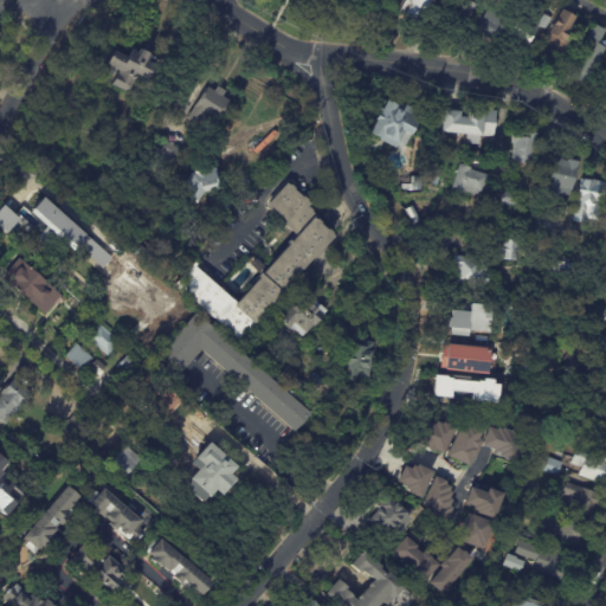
[(413,21),(399,13),(406,0),(427,0),(416,23),(413,21)]
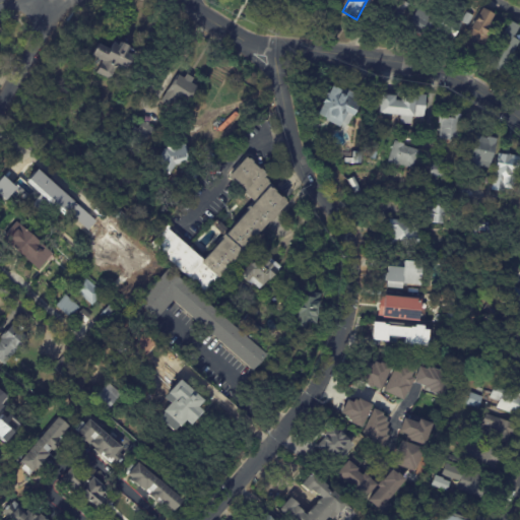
[(389,8),(394,0),(400,0),(408,5),(399,19),(387,12),(389,8)]
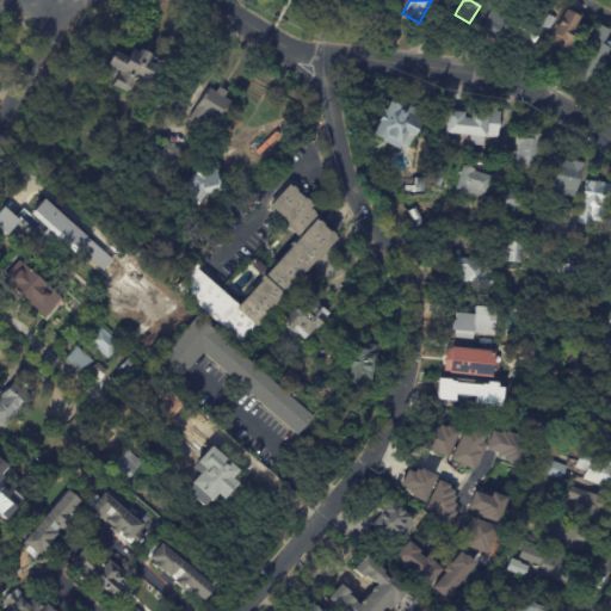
[(513,22),(501,44),(479,32),(492,10),(513,22)]
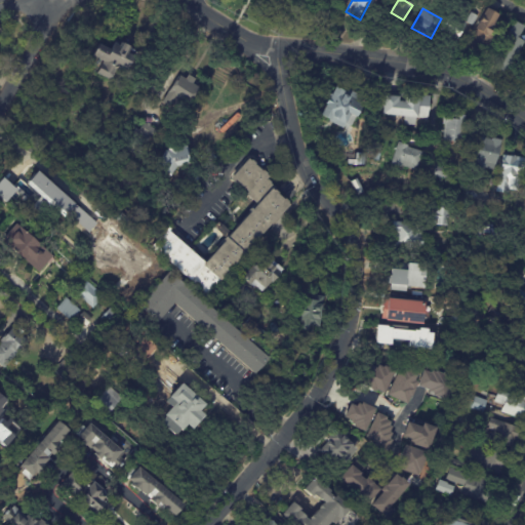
[(488,10),(498,15),(489,32),(491,33),(490,35),(497,39),(485,61),(465,49),(468,43),(469,44),(473,37),(474,37),(477,31),(475,30),(487,9),(488,10)]
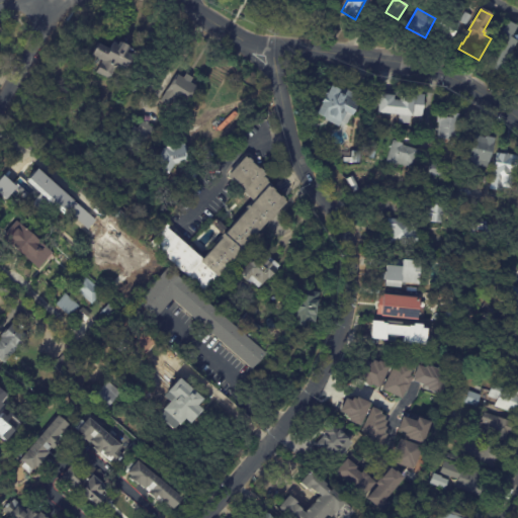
[(471,16),(466,25),(460,22),(465,13),(471,16)]
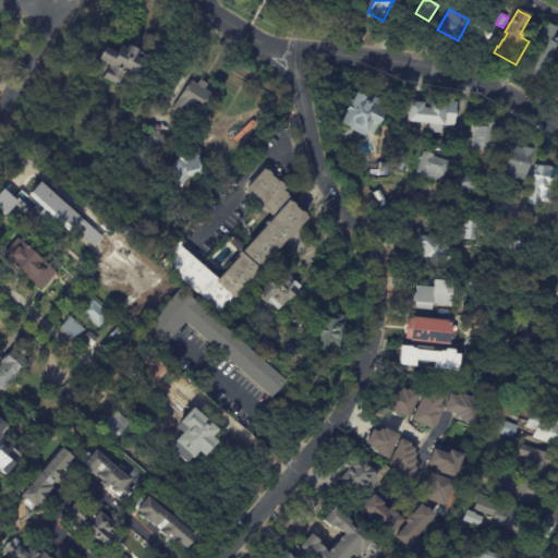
[(475,40),(486,20),(496,25),(485,45),(475,40)]
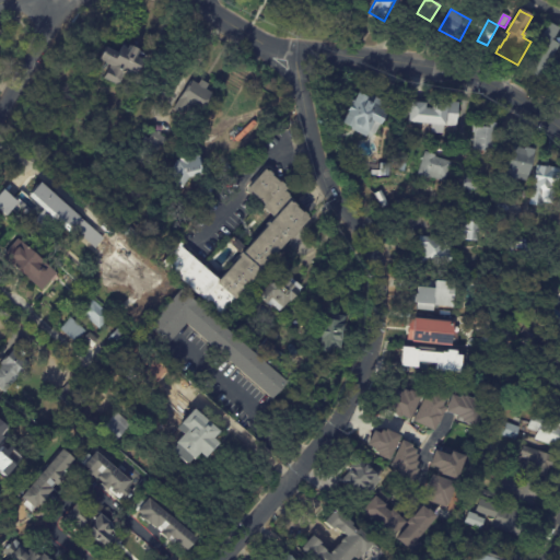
[(556,35),(551,42),(559,46),(540,79),(532,74),(534,71),(525,67),(549,23),(559,28),(556,35)]
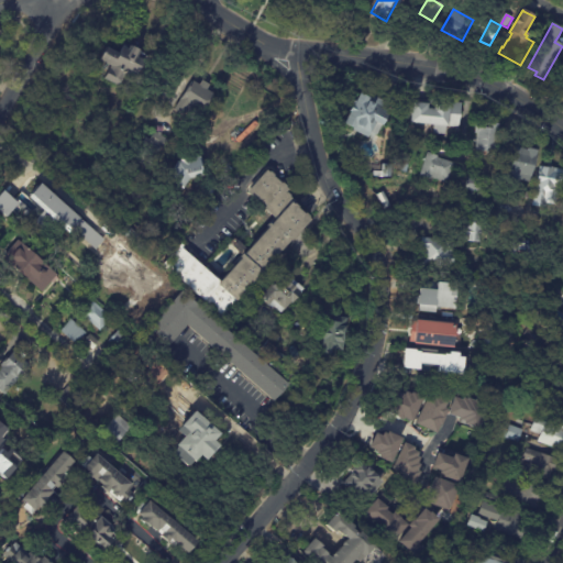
[(547,26),(544,32),(538,29),(541,23),(547,26)]
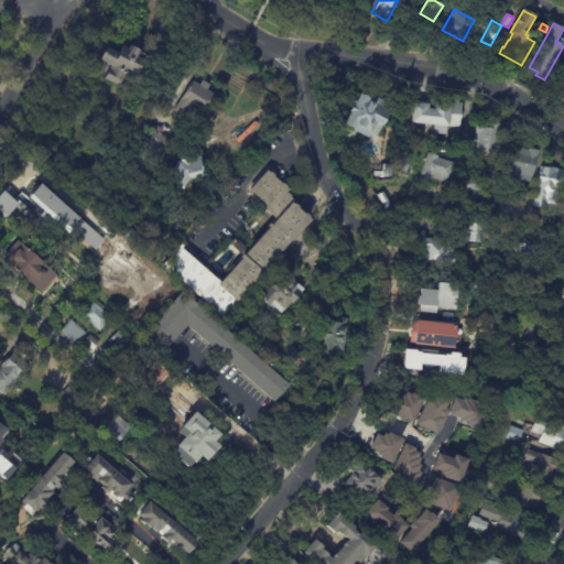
[(133,46),(137,47),(134,54),(142,57),(134,73),(123,68),(116,85),(101,77),(107,64),(95,58),(101,45),(115,51),(118,44),(126,47),(128,43),(133,46)]
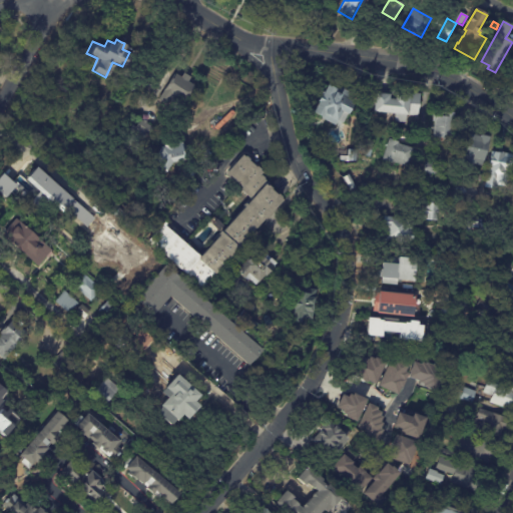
[(182,102),(171,95),(167,102),(159,97),(174,73),(180,77),(182,73),(195,80),(182,102)]
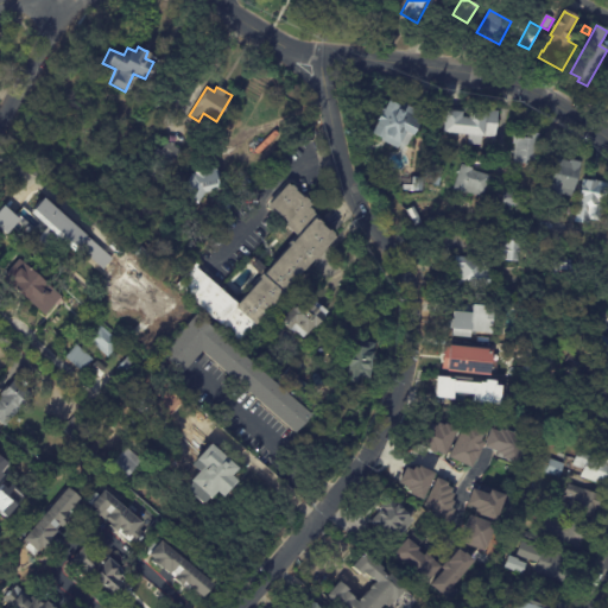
[(390,101),(398,107),(400,102),(418,112),(415,118),(418,120),(417,124),(419,125),(413,135),(407,133),(398,149),(382,140),(384,140),(372,134),(379,121),(378,121),(381,113),(382,114),(390,101)]
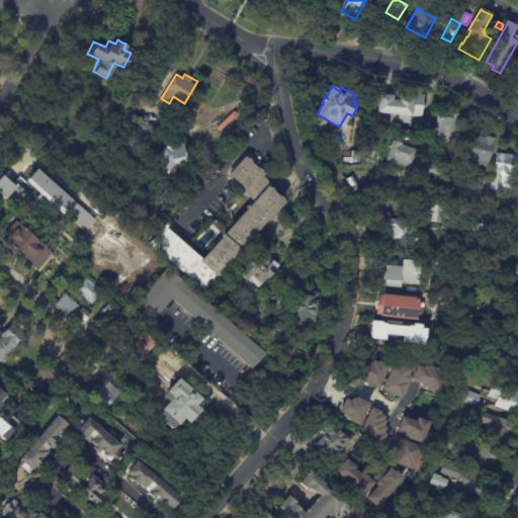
[(424,100),(423,117),(411,115),(410,124),(399,123),(400,114),(377,112),(379,93),(394,95),(393,100),(399,100),(400,95),(413,97),(413,93),(425,95),(424,100)]
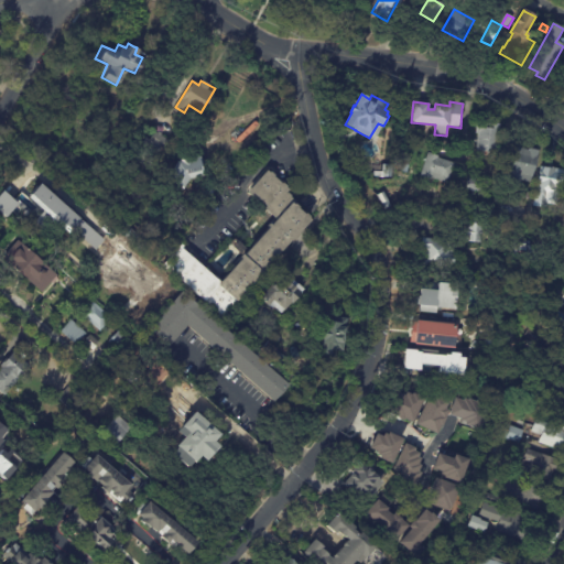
[(258,126),(240,142),(237,139),(255,122),(258,126)]
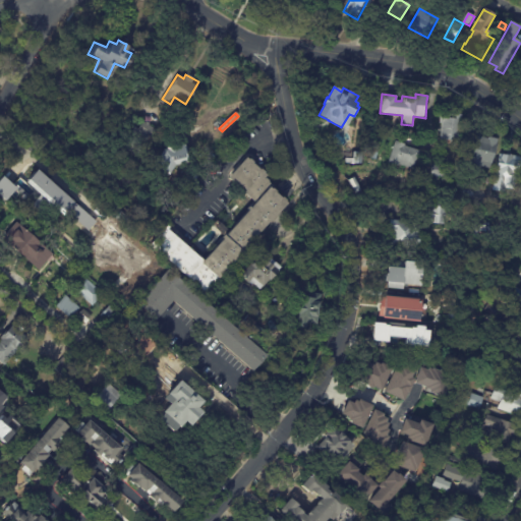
[(451,138),(442,138),(443,123),(440,123),(441,114),(452,115),(452,113),(463,114),(461,139),(451,138)]
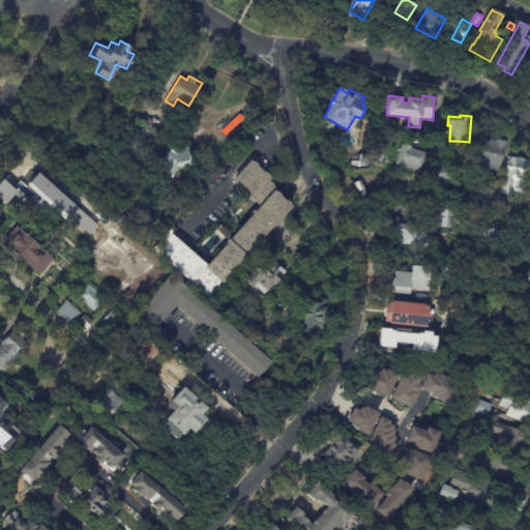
[(159,133),(151,144),(150,144),(139,159),(124,148),(138,129),(141,131),(146,123),(159,133)]
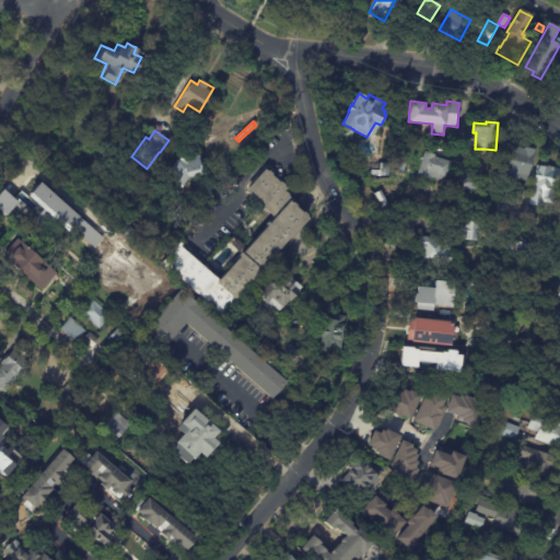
[(514,147),(525,149),(525,147),(535,149),(528,181),(518,178),(517,184),(502,179),(508,155),(512,155),(513,150),(514,150),(514,147)]
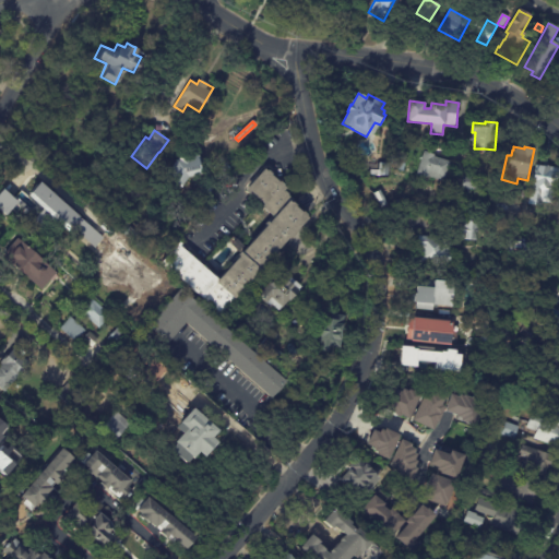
[(430,153),(436,154),(435,156),(452,162),(445,181),(428,176),(427,178),(417,175),(425,151),(430,153)]
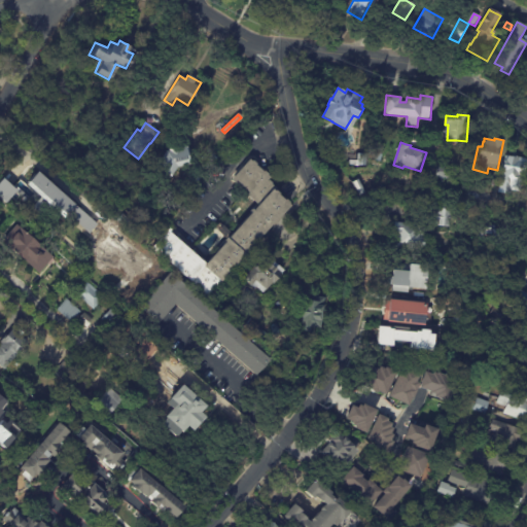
[(186,155),(187,164),(176,167),(170,176),(154,167),(165,151),(167,150),(167,149),(178,146),(178,148),(185,146),(186,155)]
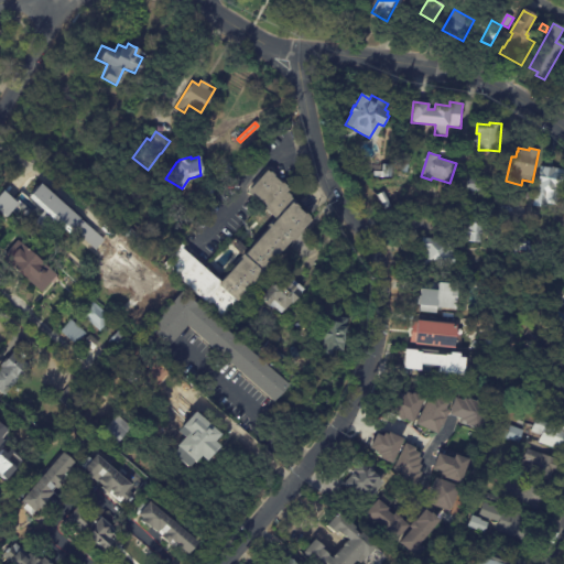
[(234,170),(224,181),(218,176),(227,165),(234,170)]
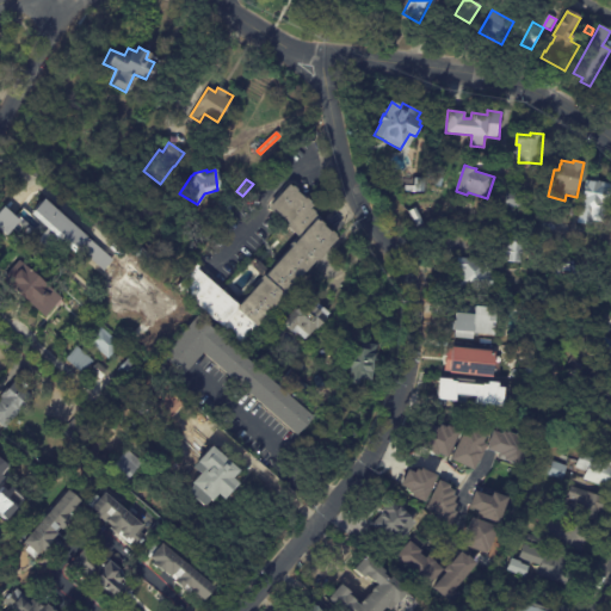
[(596,180),(609,183),(606,195),(604,195),(603,203),(605,203),(600,227),(578,223),(586,180),(594,181),(594,180),(596,180)]
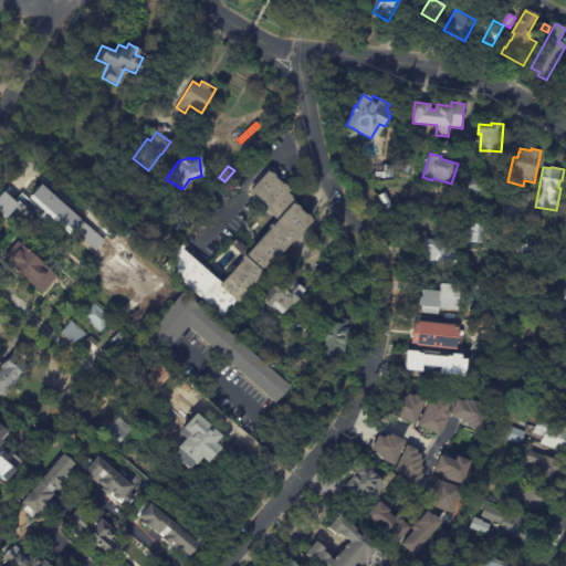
[(291,242),(222,320),(164,265),(181,245),(184,248),(182,250),(219,282),(217,285),(218,286),(241,260),(239,259),(241,255),(233,250),(234,249),(232,247),(237,242),(248,251),(275,220),(265,210),(269,207),(253,194),(251,196),(248,192),(268,170),(270,174),(271,173),(275,176),(274,177),(282,185),(283,184),(290,189),(287,192),(291,197),(291,198),(296,202),(295,205),(299,208),(297,209),(304,215),(305,213),(310,218),(308,219),(310,220),(291,242)]
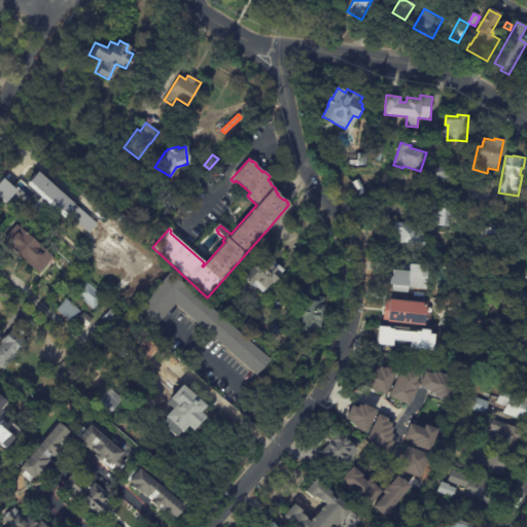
[(437,178),(438,165),(452,167),(450,179),(437,178)]
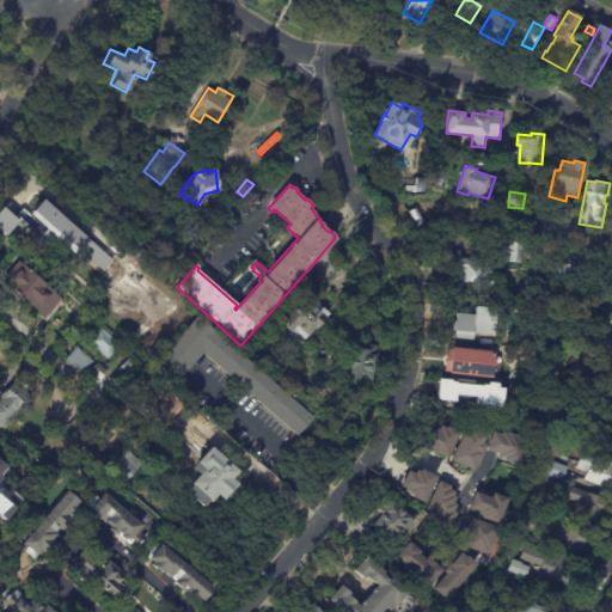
[(237,203),(227,214),(221,209),(231,199),(237,203)]
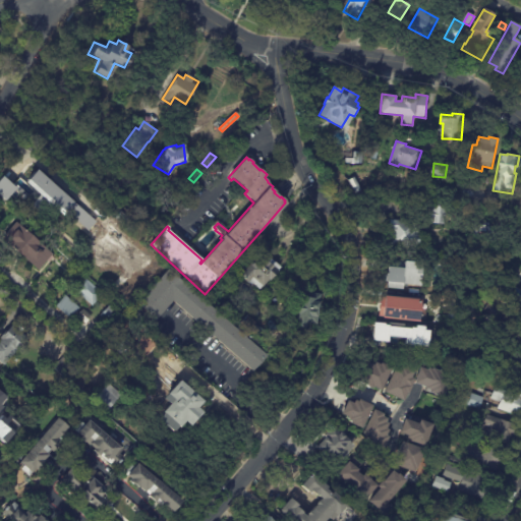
[(87,232),(96,220),(35,170),(24,182),(87,232)]
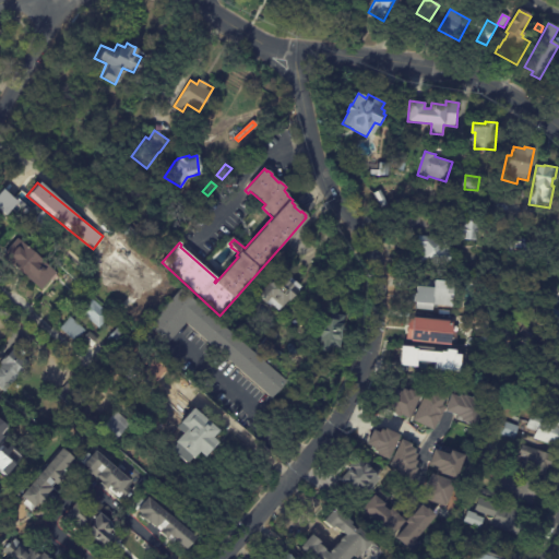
[(24,214),(34,203),(20,191),(13,199),(2,189),(0,191),(0,211),(6,216),(15,205),(24,214)]
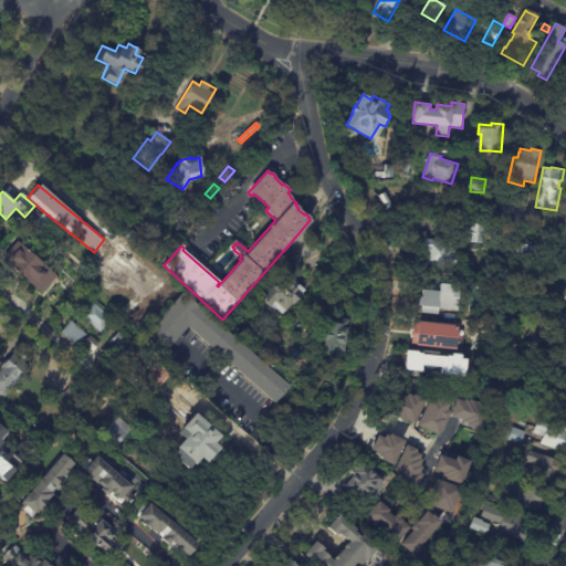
[(394,209),(387,212),(378,196),(386,192),(394,209)]
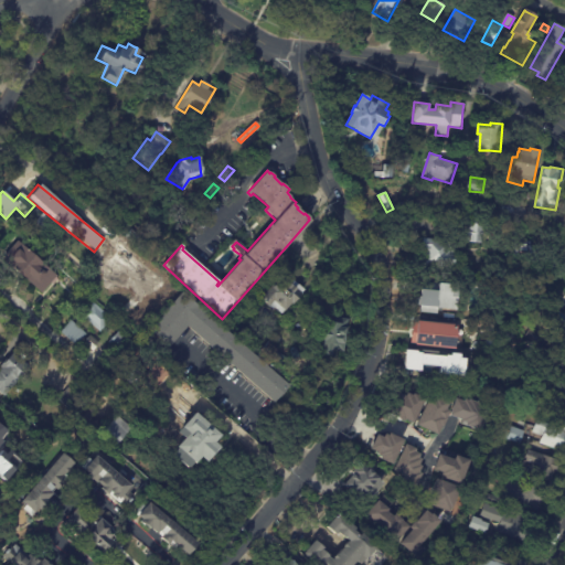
[(515,202),(514,214),(501,212),(503,200),(515,202)]
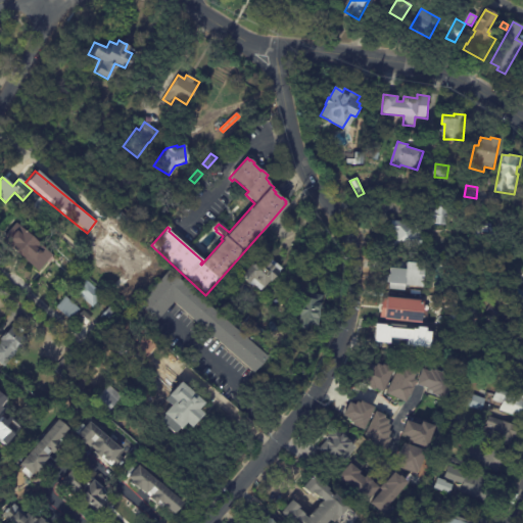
[(432,224),(433,206),(446,207),(445,225),(432,224)]
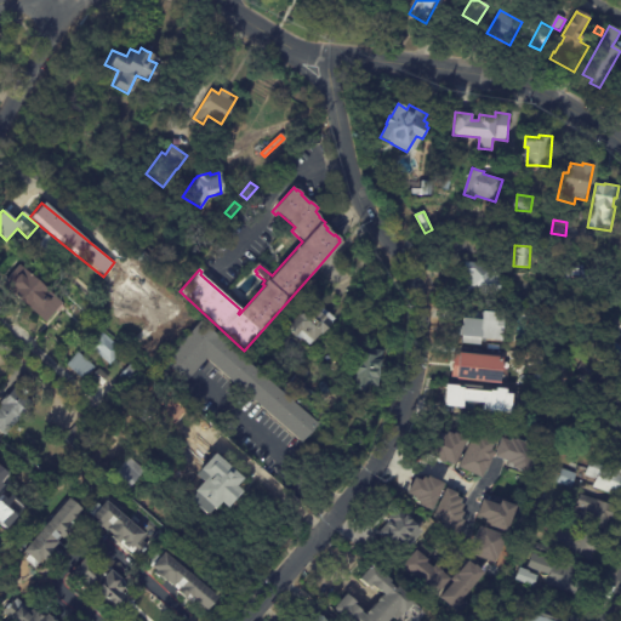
[(153,261),(146,269),(137,261),(144,252),(153,261)]
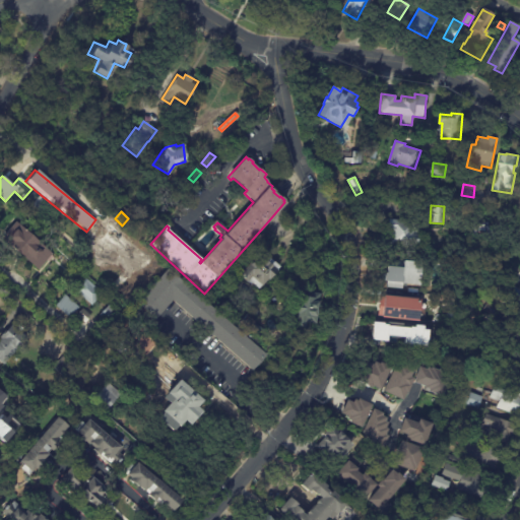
[(418,226),(417,234),(420,235),(419,246),(386,243),(387,229),(388,229),(389,219),(404,220),(404,225),(418,226)]
